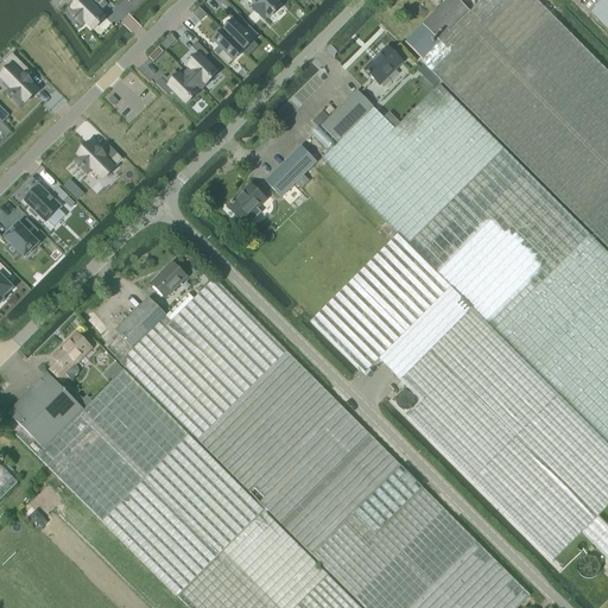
[(74,11),(71,13),(83,26),(86,23),(93,30),(106,18),(100,13),(108,5),(102,0),(81,0),(73,10),(74,11)]
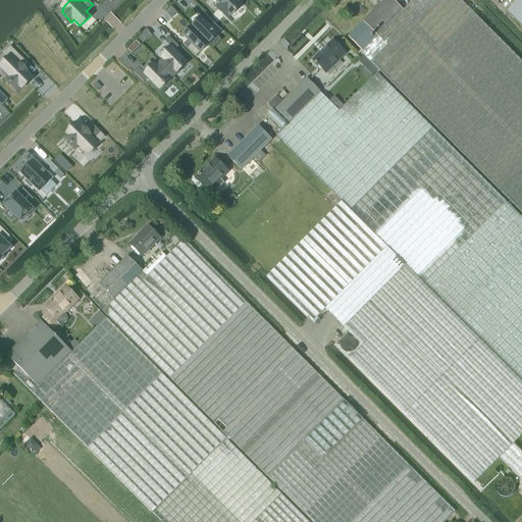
[(214,0),(219,4),(216,7),(226,17),(229,14),(230,16),(242,5),(239,3),(241,0),(214,0)]
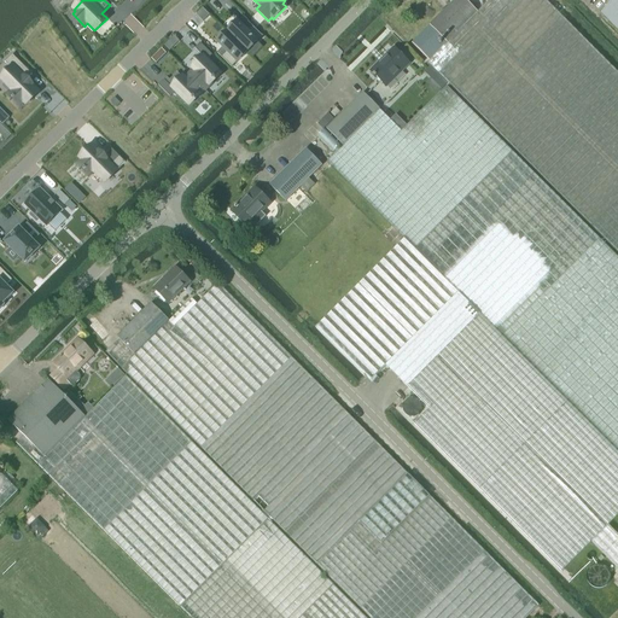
[(617,74),(563,18),(543,0),(489,0),(477,13),(464,0),(454,0),(430,25),(412,44),(429,60),(426,63),(617,252),(617,74)]
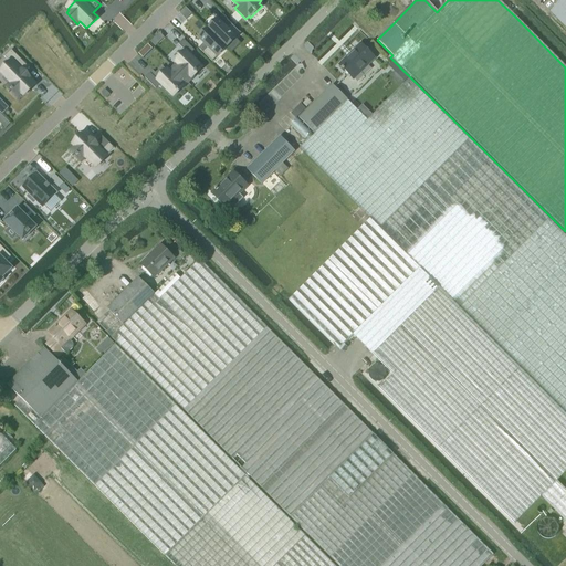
[(565,0),(562,0),(549,13),(565,29),(565,0)]
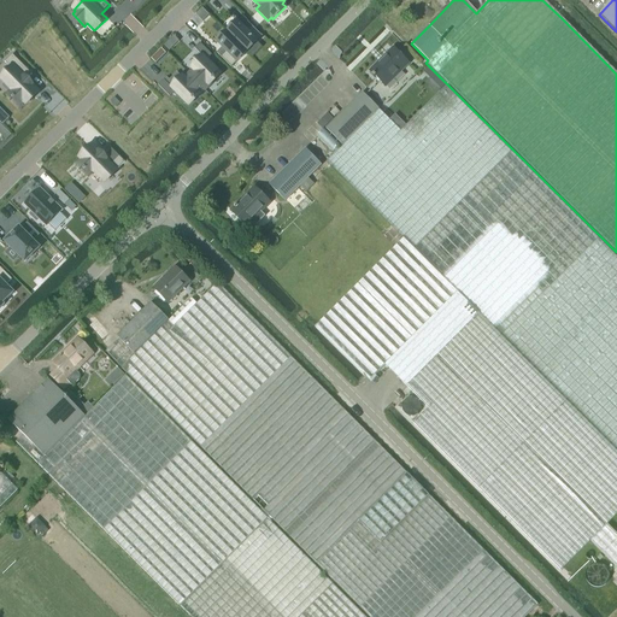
[(238,23),(228,33),(247,52),(263,36),(248,22),(242,28),(238,22),(238,23)]
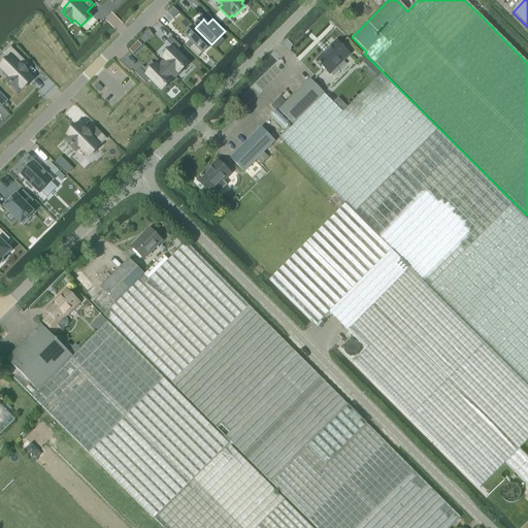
[(190,41),(186,45),(198,58),(211,44),(195,28),(186,36),(190,41)]
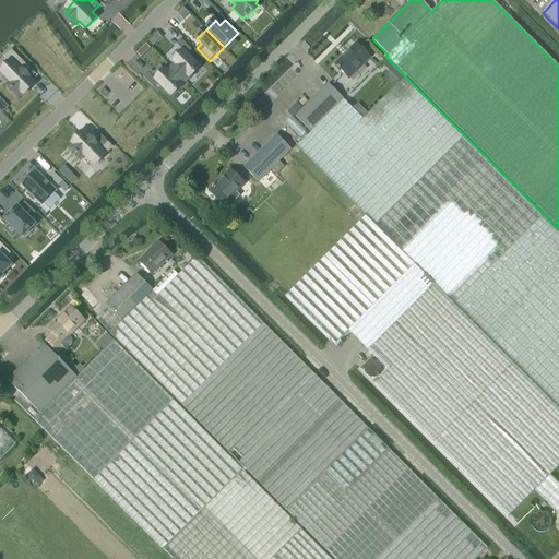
[(157,43),(152,38),(147,43),(152,48),(157,43)]
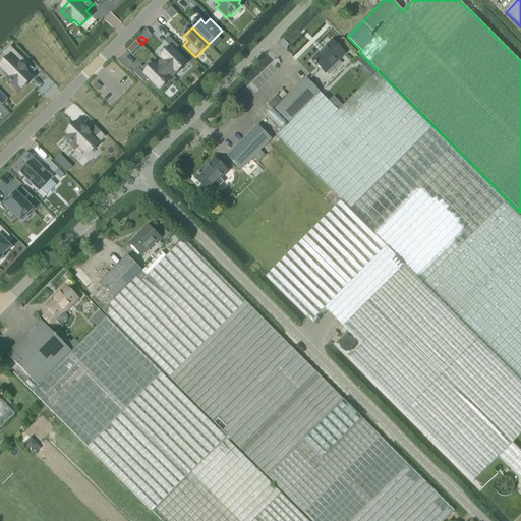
[(164,59),(160,63),(172,75),(179,69),(186,62),(174,51),(179,47),(169,37),(164,41),(171,48),(162,58),(164,59)]
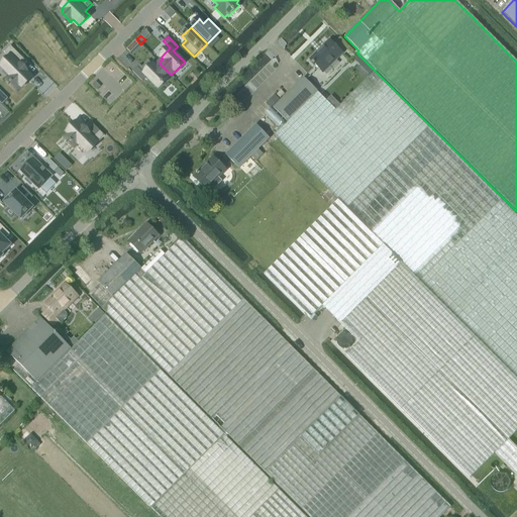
[(135,40),(126,49),(130,54),(139,44),(135,40)]
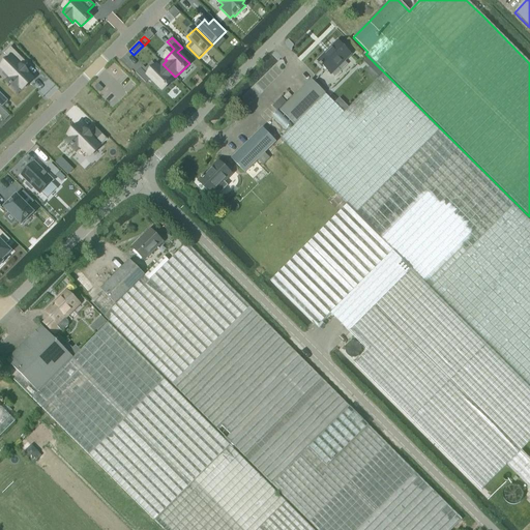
[(337,41),(317,62),(321,67),(322,66),(330,75),(350,55),(337,41)]
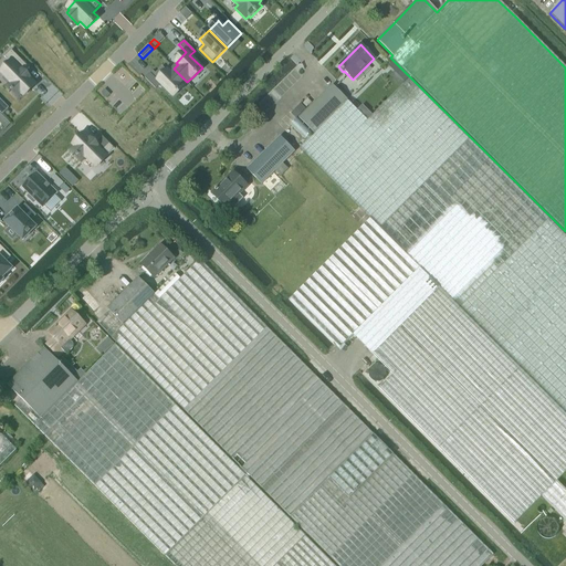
[(2,72),(1,73),(3,75),(11,83),(7,86),(19,97),(22,94),(23,95),(24,94),(29,91),(34,84),(29,79),(30,79),(24,73),(30,69),(11,50),(4,58),(10,63),(2,72)]
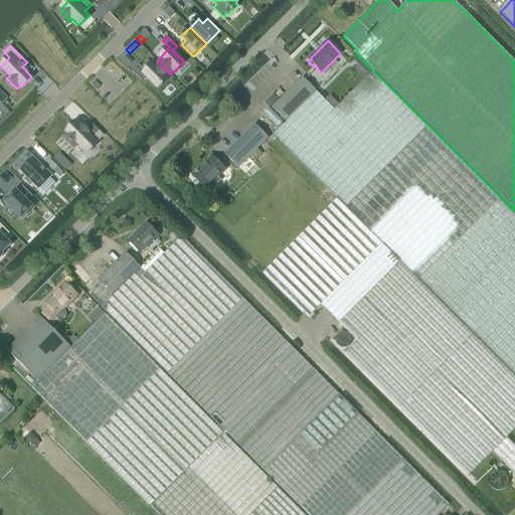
[(137,66),(132,71),(142,80),(146,76),(157,88),(164,80),(170,74),(158,62),(154,65),(153,64),(152,64),(143,73),(137,67),(137,66)]
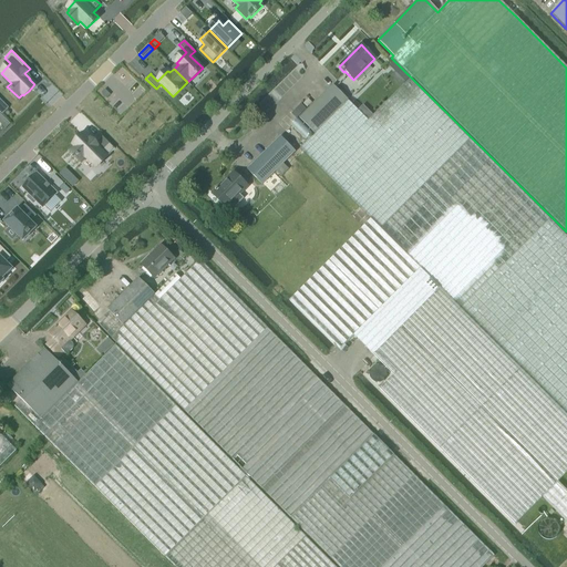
[(362,227),(291,299),(333,342),(338,346),(339,347),(352,333),(372,352),(394,374),(380,389),(516,525),(542,498),(548,505),(565,488),(560,485),(558,483),(566,473),(566,237),(409,80),(373,115),(368,121),(358,111),(348,101),(332,85),(299,119),(315,134),(299,147),(301,151),(370,218),(371,219),(362,227)]
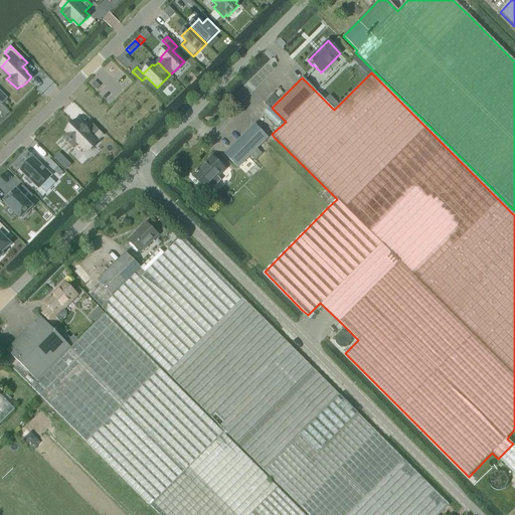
[(330,96),(325,101),(334,110),(339,105),(330,96)]
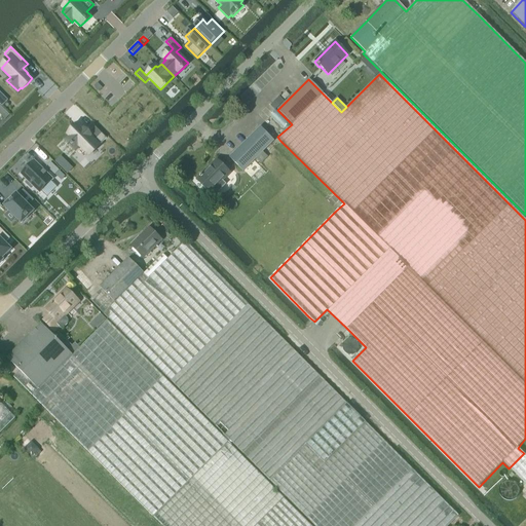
[(0,114),(5,119),(9,115),(0,106),(0,114)]
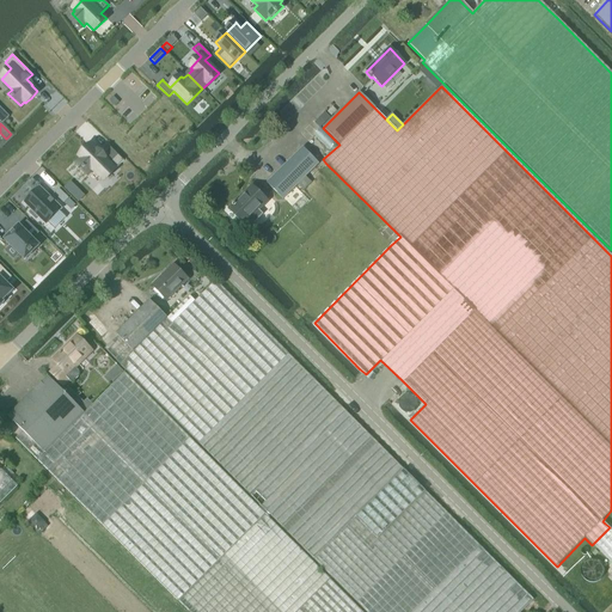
[(80,158),(77,163),(89,175),(92,171),(101,178),(103,181),(103,182),(104,181),(114,171),(124,160),(111,148),(105,154),(103,157),(101,154),(101,153),(99,152),(98,151),(97,151),(91,145),(84,152),(80,155),(79,157),(80,158)]
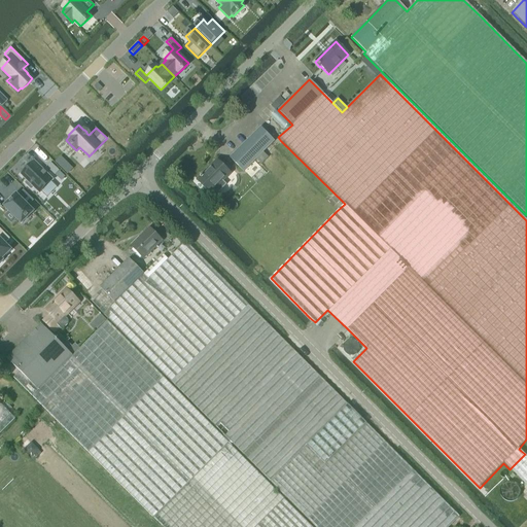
[(259,128),(229,157),(243,172),(256,160),(261,165),(268,159),(262,153),(274,142),(259,128)]
